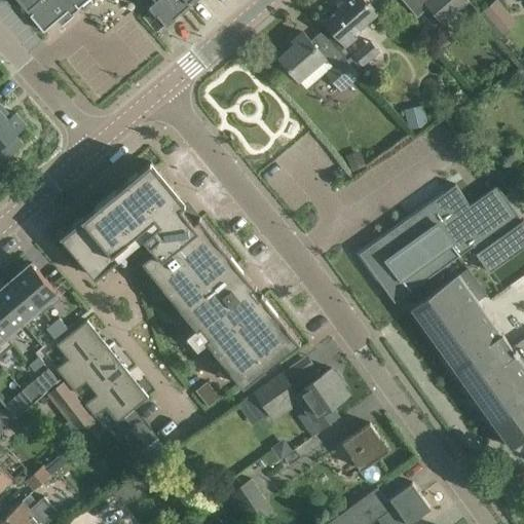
[(28,17),(42,34),(57,22),(60,25),(88,0),(15,0),(30,16),(28,17)]
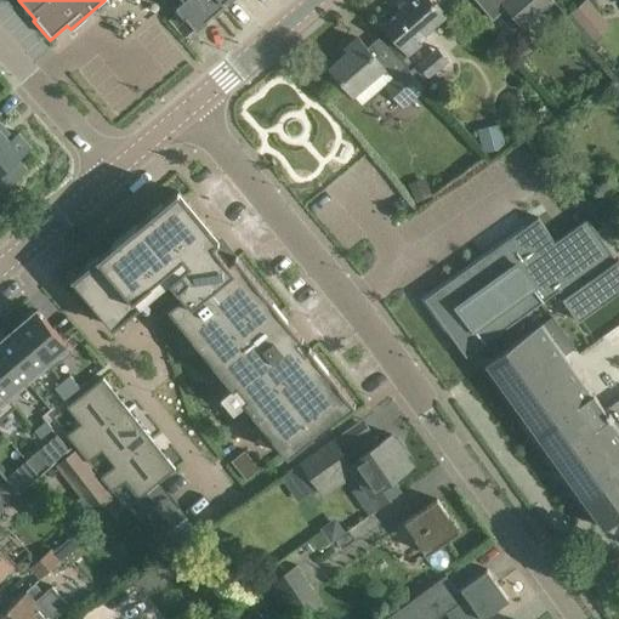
[(166,0),(175,10),(193,32),(225,5),(227,7),(233,0),(166,0)]
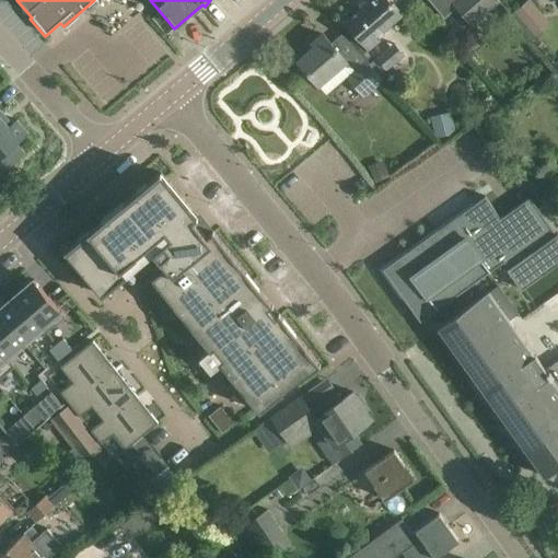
[(365,7),(344,25),(365,51),(378,42),(373,37),(380,32),(381,33),(384,31),(398,20),(398,19),(383,0),(363,0),(362,2),(365,7)]
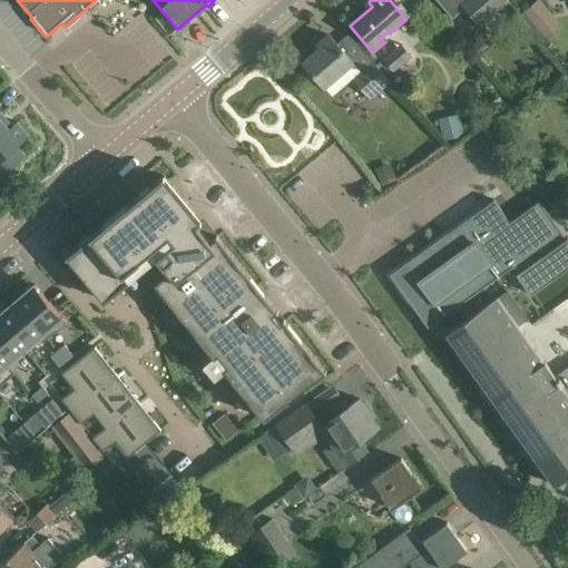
[(433,0),(433,1),(450,21),(462,11),(476,28),(505,3),(502,0),(433,0)]
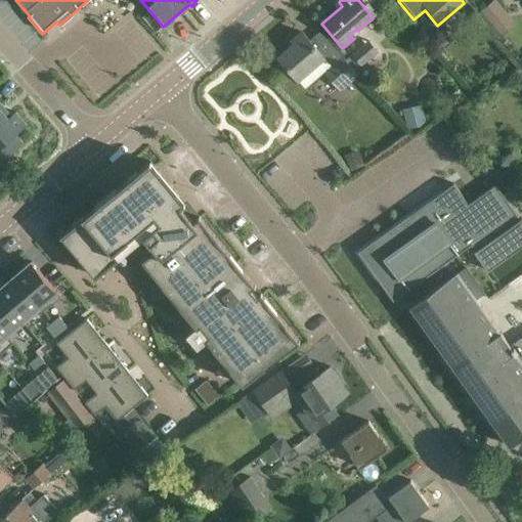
[(492,2),(476,17),(487,31),(504,15),(496,6),(492,2)]
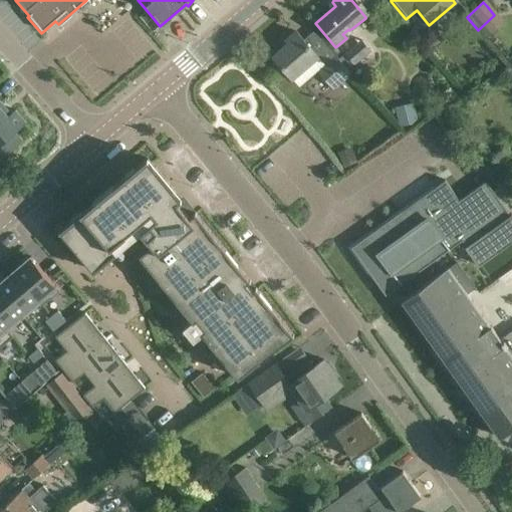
[(287,45),(271,58),(289,80),(315,59),(317,58),(295,33),(285,42),(287,45)]
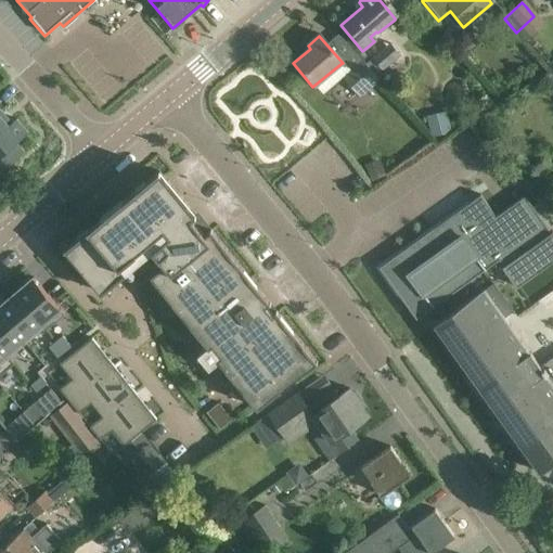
[(388,44),(371,60),(381,72),(399,58),(388,44)]
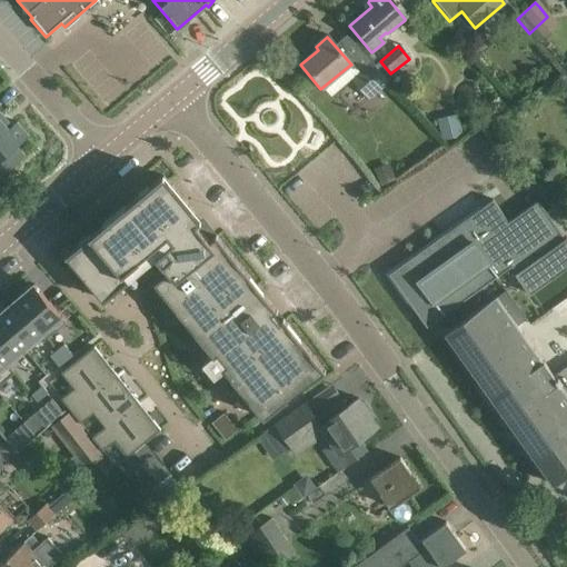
[(384,80),(372,67),(370,63),(349,81),(367,101),(388,85),(385,79),(384,80)]
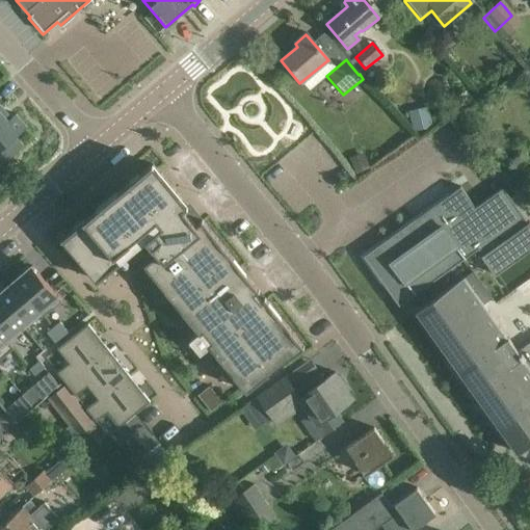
[(232,142),(257,124),(289,167),(315,149),(258,73),(208,109),(232,142)]
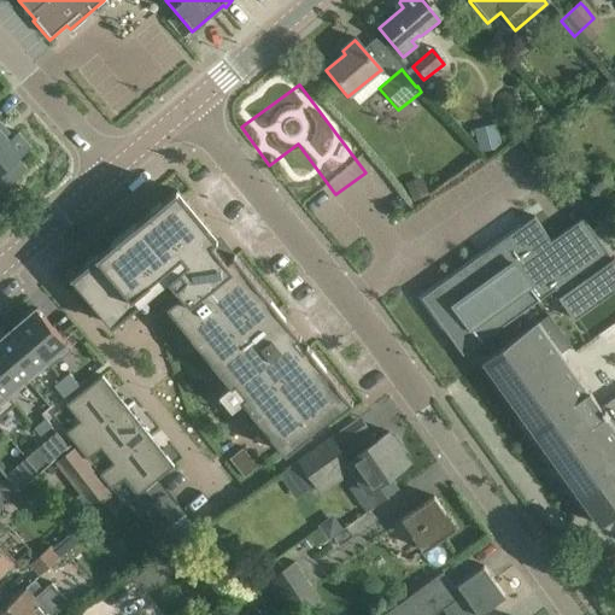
[(0,191),(24,171),(16,160),(29,150),(16,134),(7,142),(0,134),(0,129),(1,128),(0,127),(0,191)]
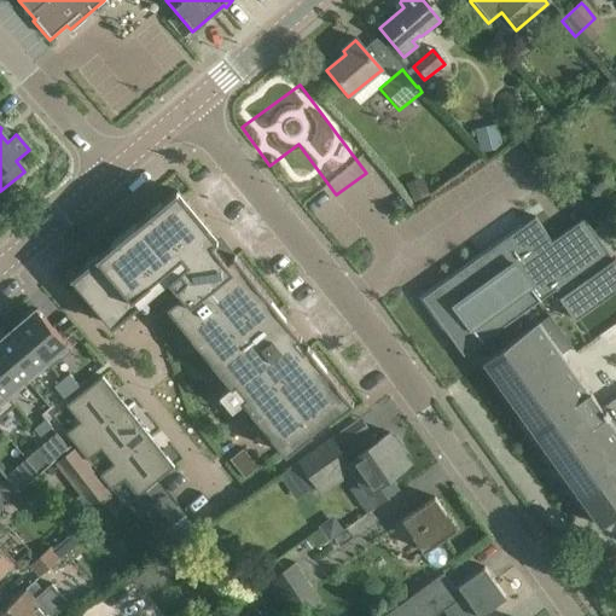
[(498,135),(476,141),(480,156),(501,151),(498,135)]
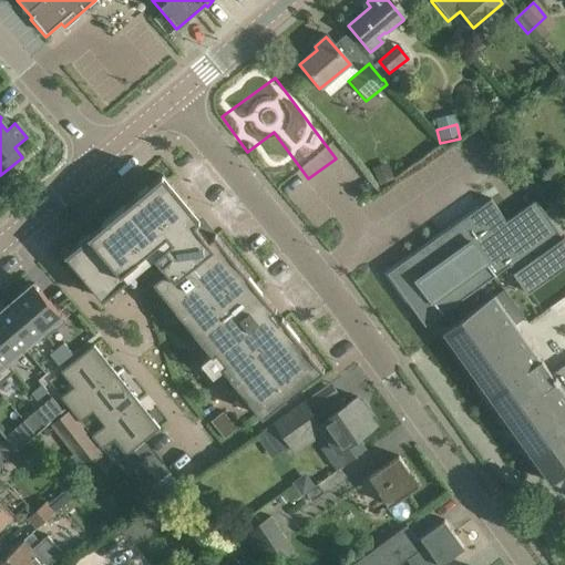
[(371,171),(378,186),(378,187),(392,181),(386,164),(371,171)]
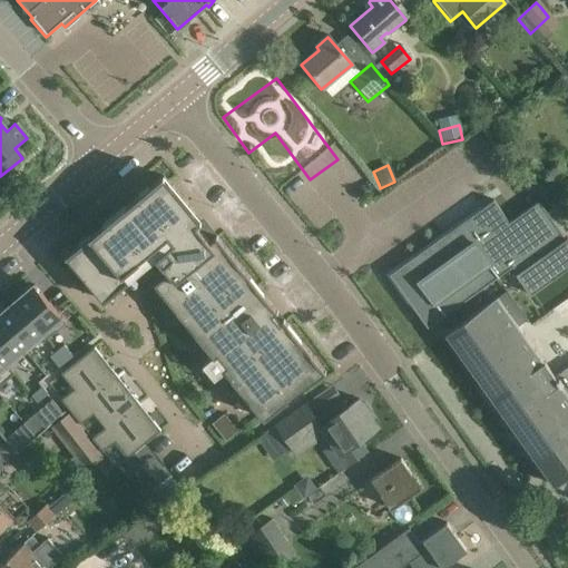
[(566,184),(556,167),(545,174),(555,191),(566,184)]
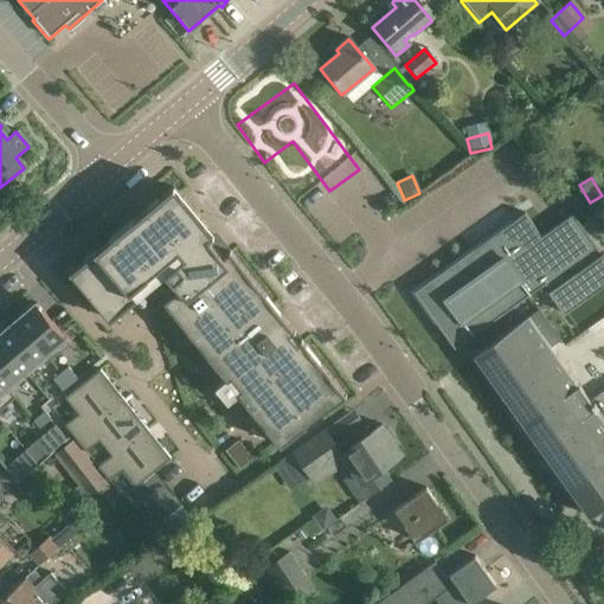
[(211,237),(172,191),(132,224),(137,229),(114,249),(109,243),(95,255),(98,261),(89,269),(84,263),(70,276),(108,322),(136,300),(130,291),(178,254),(182,259),(165,275),(178,291),(162,303),(226,383),(231,379),(239,391),(236,394),(278,448),(342,396),(300,342),(296,346),(288,336),(293,333),(229,254),(222,259),(206,241),(211,237)]
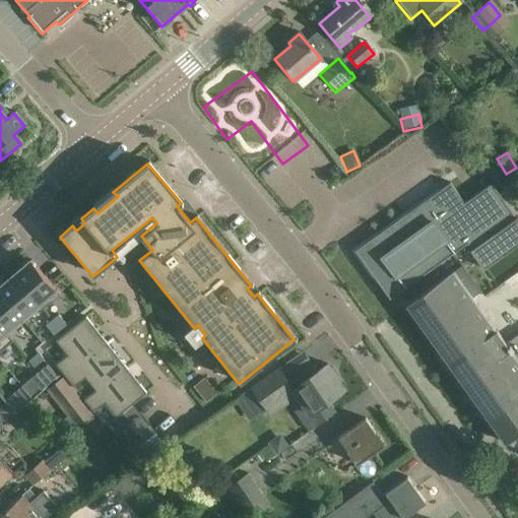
[(422,206),(353,252),(388,301),(467,248),(471,253),(470,254),(483,273),(517,250),(517,221),(517,222),(493,189),(464,207),(450,187),(439,195),(443,202),(427,213),(422,206)]
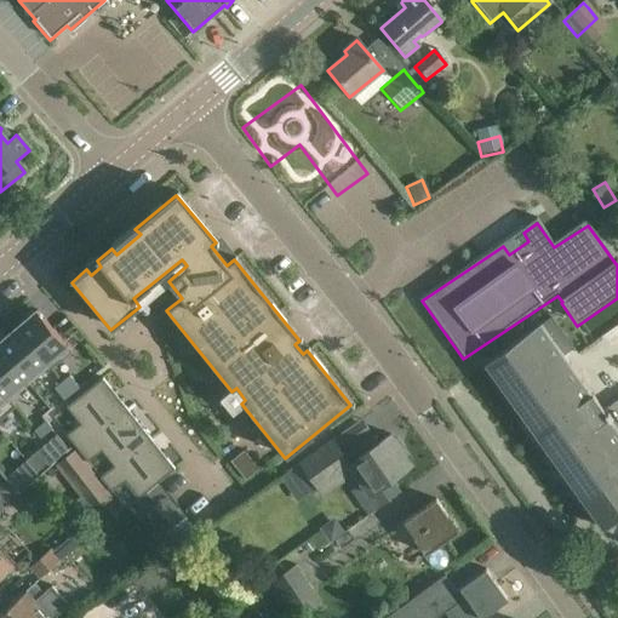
[(35,313),(15,330),(49,371),(70,353),(35,313)]
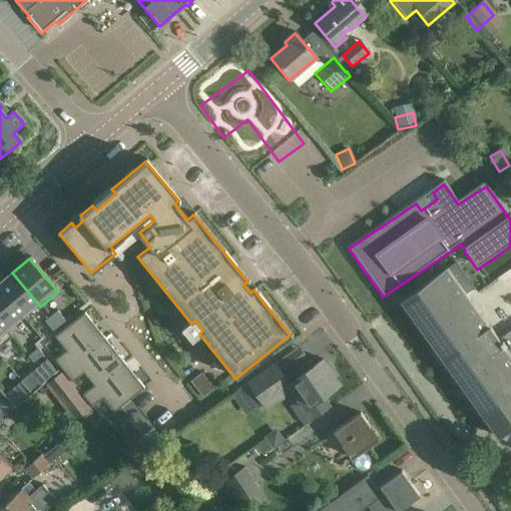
[(439,263),(437,264),(436,263),(424,271),(431,280),(400,303),(497,439),(510,428),(510,331),(497,341),(454,281),(448,273),(447,274),(439,263)]
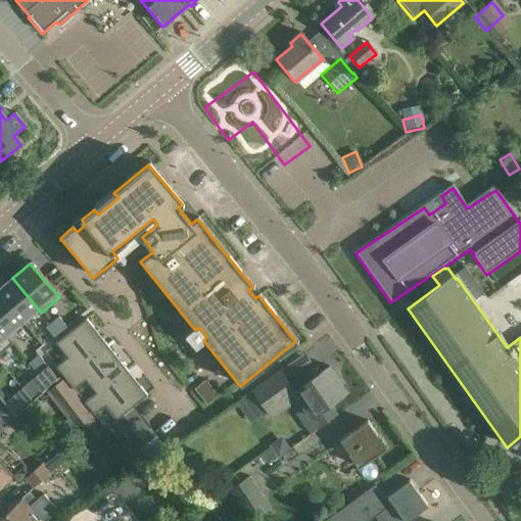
[(12,278),(0,287),(0,297),(21,323),(37,310),(41,314),(41,313),(12,278)]
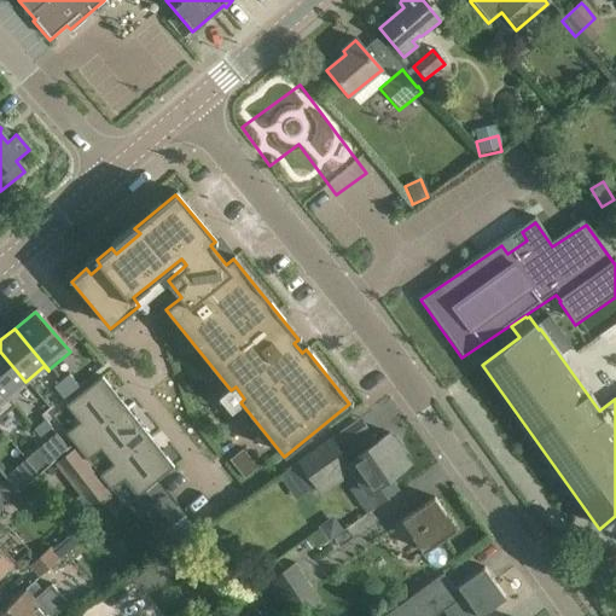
[(0,391),(13,408),(13,407),(6,399),(25,382),(0,352),(0,391)]
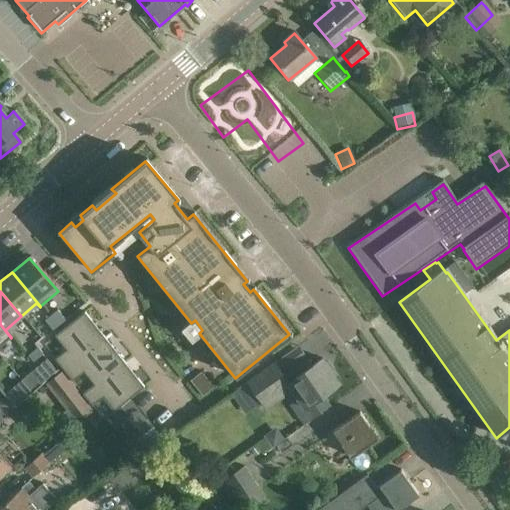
[(56,312),(50,317),(57,326),(63,321),(56,312)]
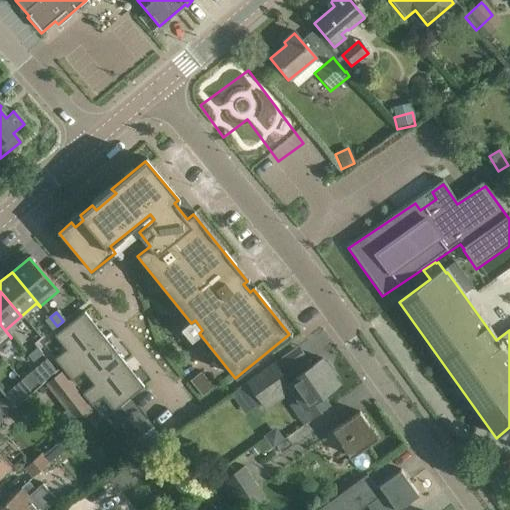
[(103,339),(83,314),(53,338),(65,351),(53,360),(62,372),(103,339)]
